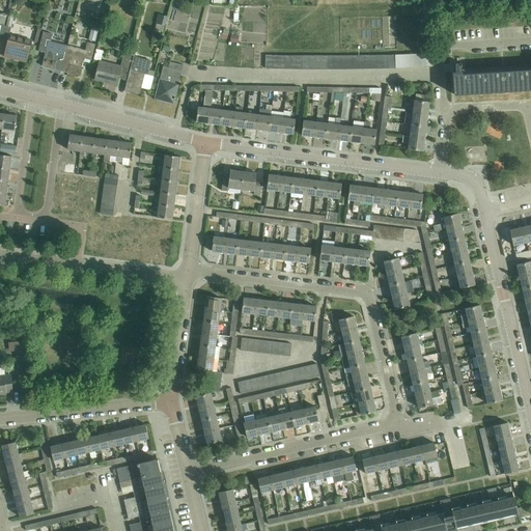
[(0,9),(0,18),(8,20),(9,9),(0,8),(0,9)]
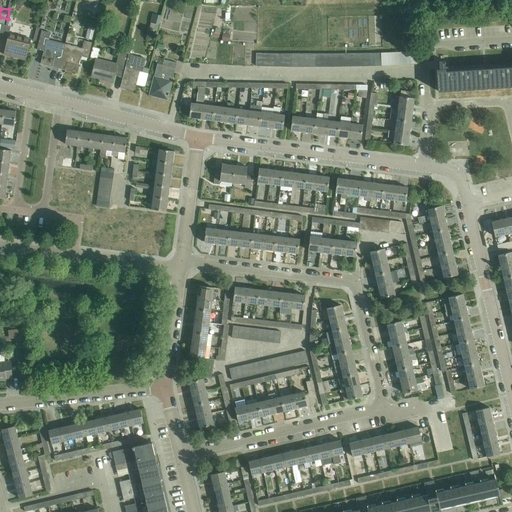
[(94,35),(98,23),(91,22),(88,33),(94,35)]
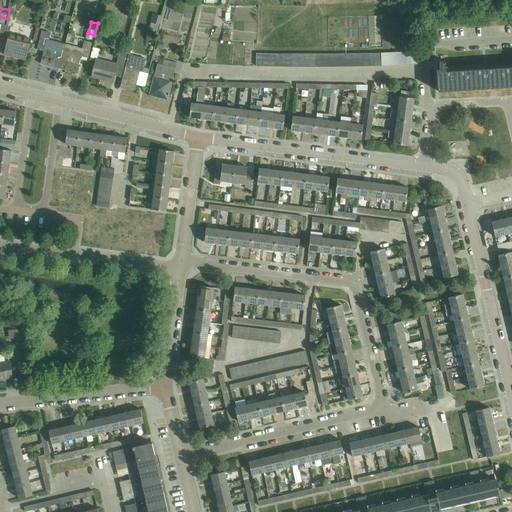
[(4,25),(1,38),(7,40),(4,55),(26,60),(31,40),(9,34),(11,26),(4,25)]
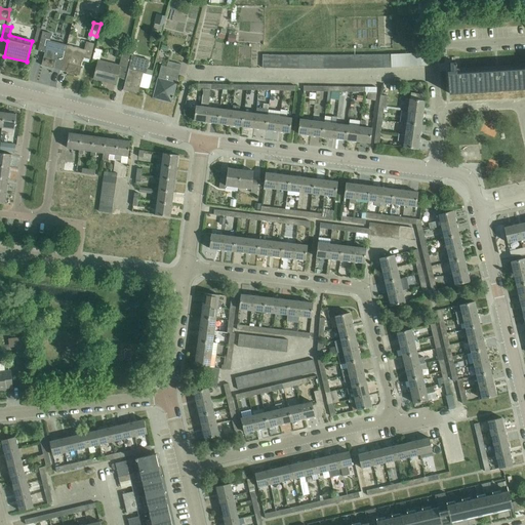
[(59,70),(61,70),(67,45),(50,41),(52,34),(43,32),(38,51),(45,52),(42,66),(54,69),(54,68),(59,69),(59,70)]
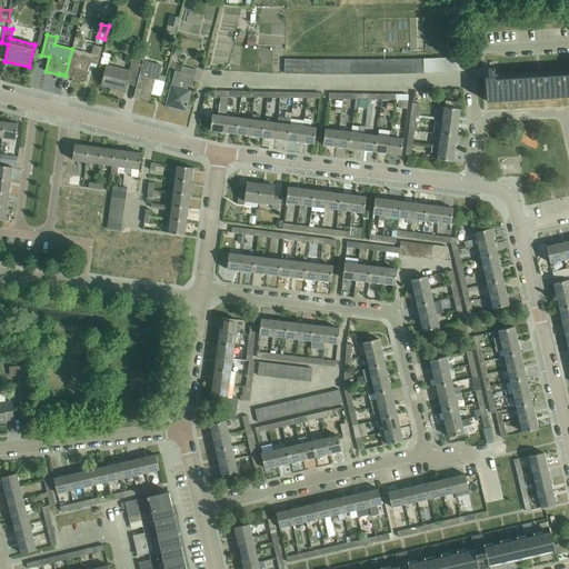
[(72,49),(66,76),(86,81),(90,62),(98,65),(102,48),(93,46),(91,55),(72,49)]
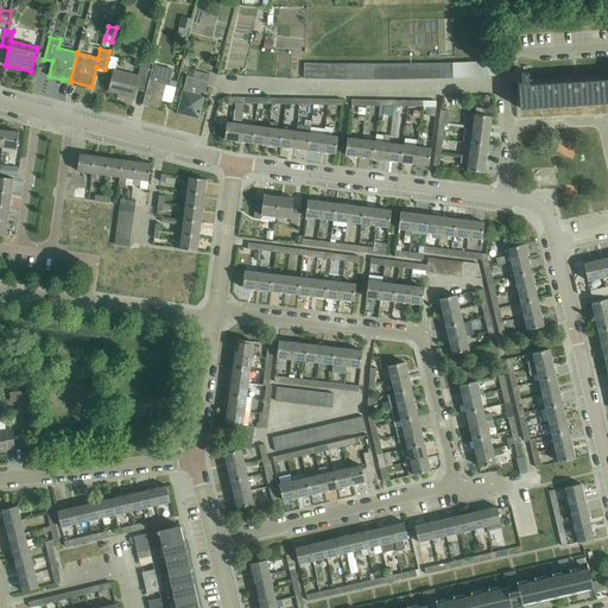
[(495,61),(451,63),(453,78),(495,76),(495,61)]
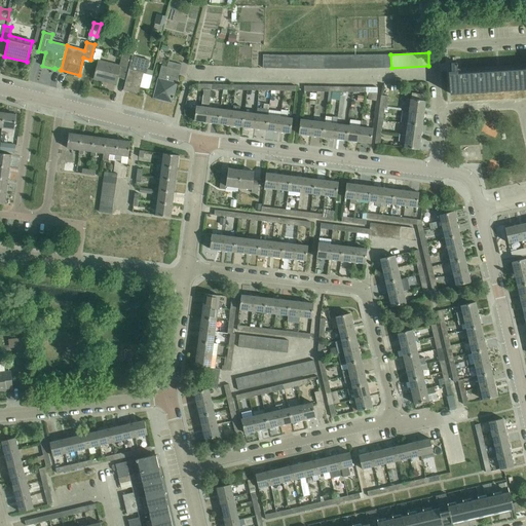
[(117,77),(122,78),(127,55),(122,53),(119,67),(99,61),(95,79),(115,84),(117,77)]
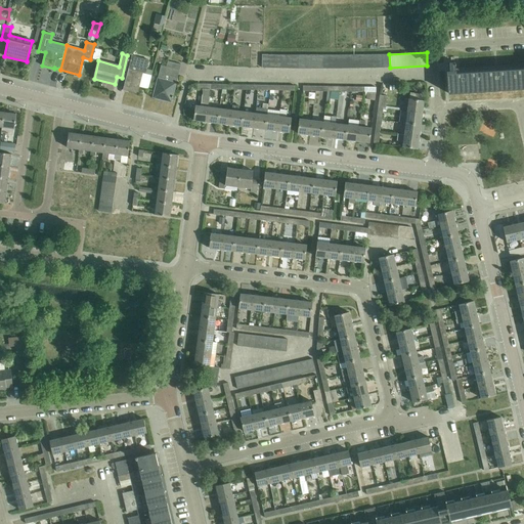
[(122,78),(126,79),(123,90),(137,94),(139,86),(148,89),(151,76),(145,74),(148,60),(127,55),(122,78)]
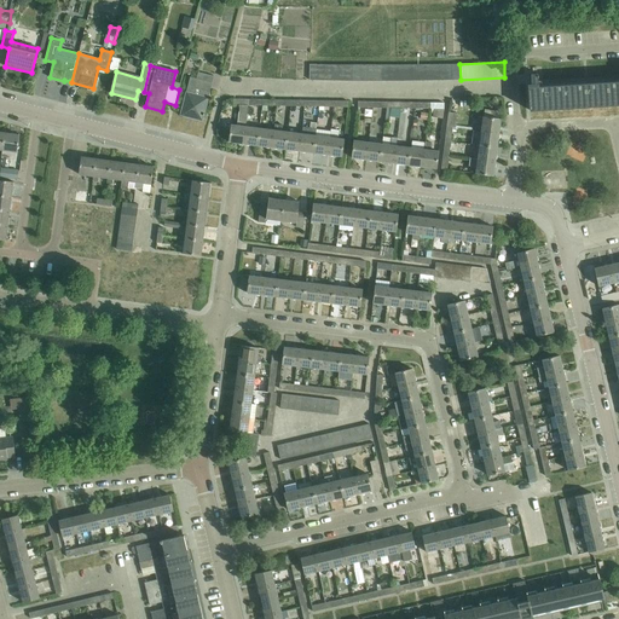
[(180,116),(202,121),(214,76),(198,73),(197,79),(190,77),(180,116)]
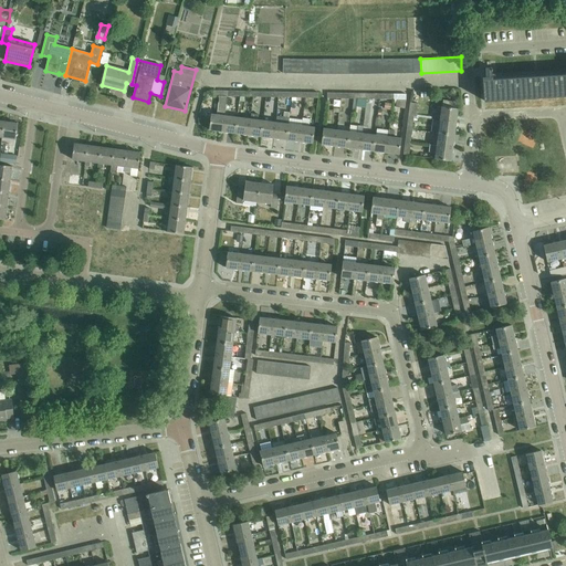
[(483,77),(484,102),(565,95),(565,74),(502,80),(502,76),(492,77),(492,67),(485,67),(486,77),(483,77)]
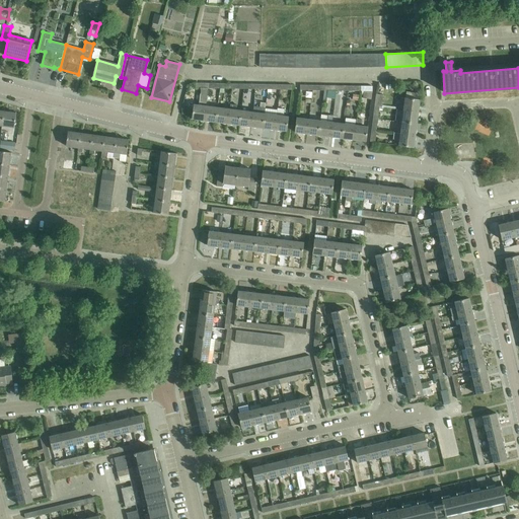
[(208,89),(208,84),(196,83),(196,89),(200,89),(201,91),(199,106),(194,105),(192,120),(204,121),(206,106),(208,95),(208,89)]
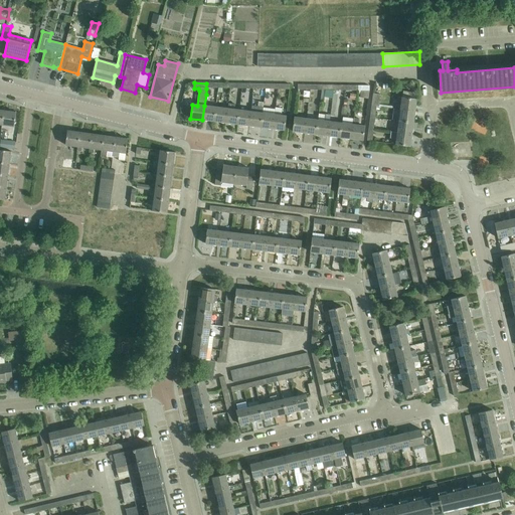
[(322,86),(321,91),(322,91),(320,103),(326,104),(326,98),(332,99),(333,91),(333,86),(322,86)]
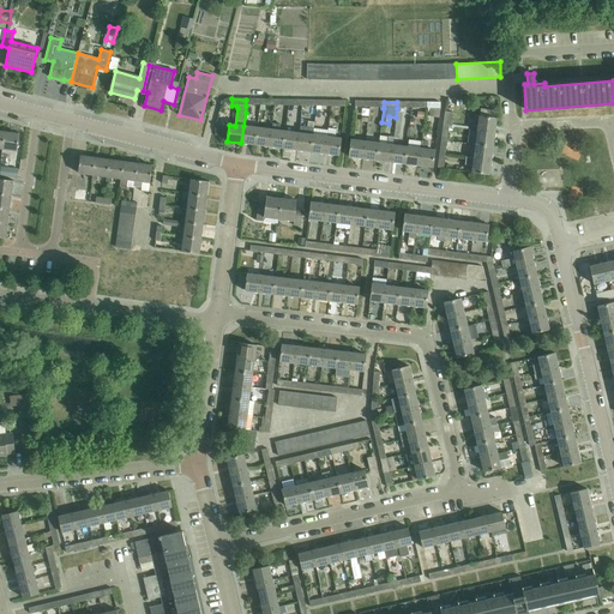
[(440,103),(426,102),(426,109),(431,109),(429,118),(439,119),(440,109),(440,103)]
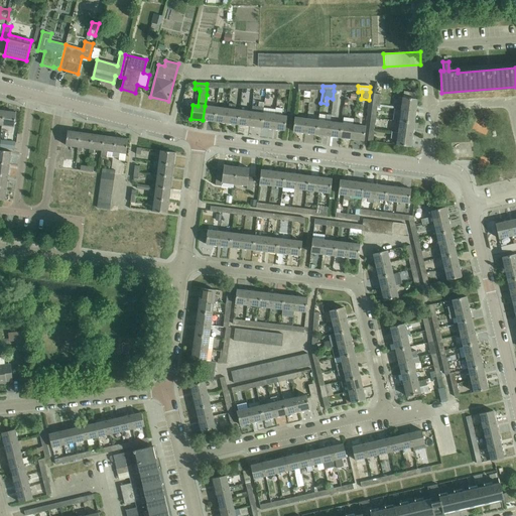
[(416,94),(404,92),(403,98),(398,97),(396,109),(401,110),(415,112),(417,100),(415,100),(416,94)]
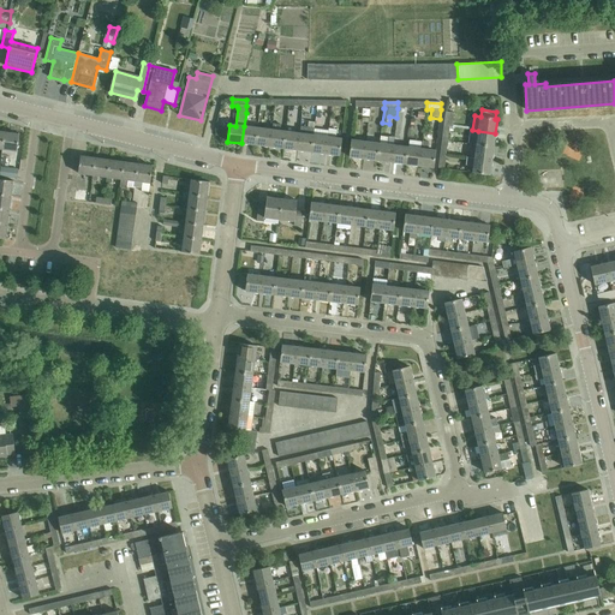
[(446,112),(443,126),(449,127),(452,127),(454,113),(446,112)]
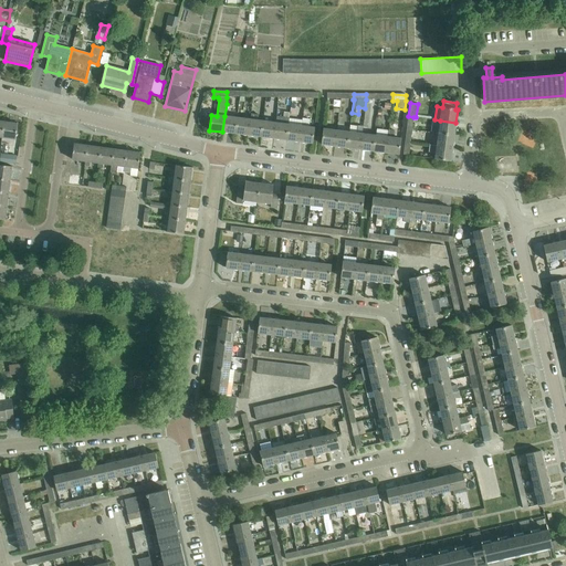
[(248,135),(261,137),(262,122),(259,121),(259,115),(252,114),(251,119),(250,119),(248,135)]
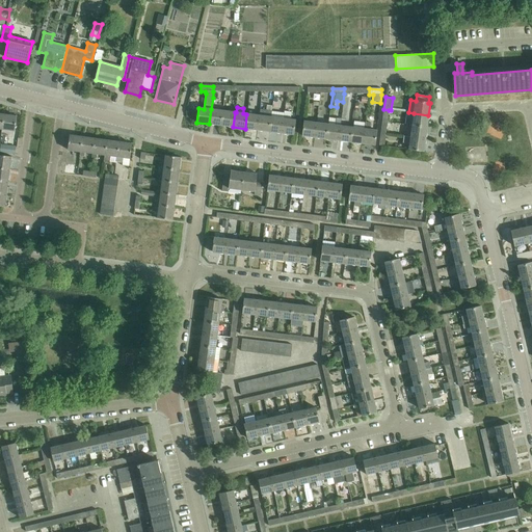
[(209,124),(220,126),(222,111),(211,109),(209,124)]
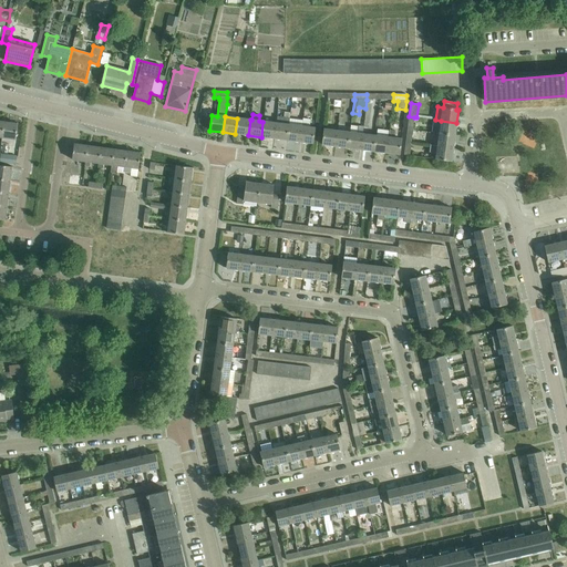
[(274,138),(287,141),(289,125),(290,117),(278,116),(277,123),(276,123),(274,138)]
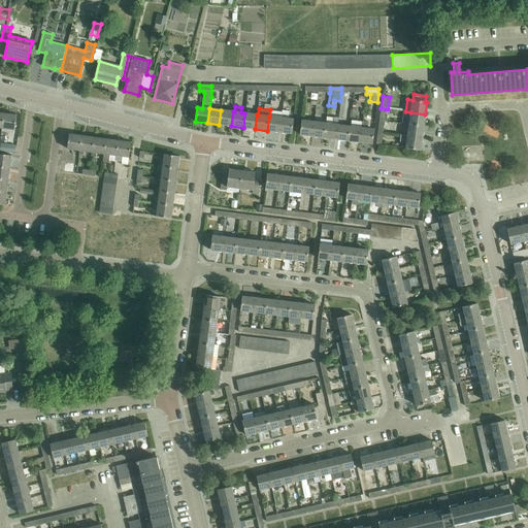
[(219,125),(231,126),(233,111),(221,110),(219,125)]
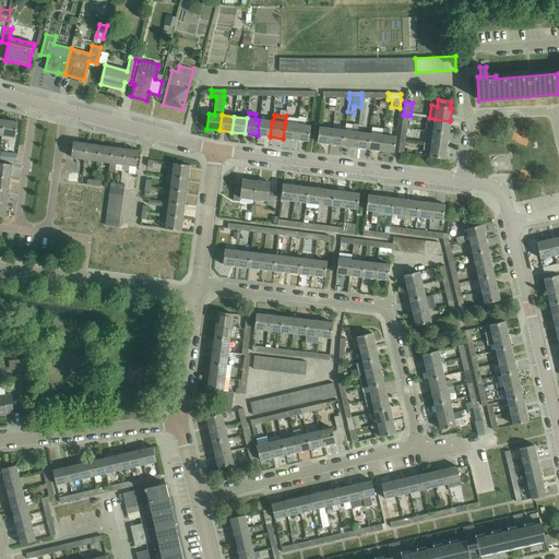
[(298,125),(296,140),(309,142),(310,127),(306,126),(307,118),(298,117),(298,125)]
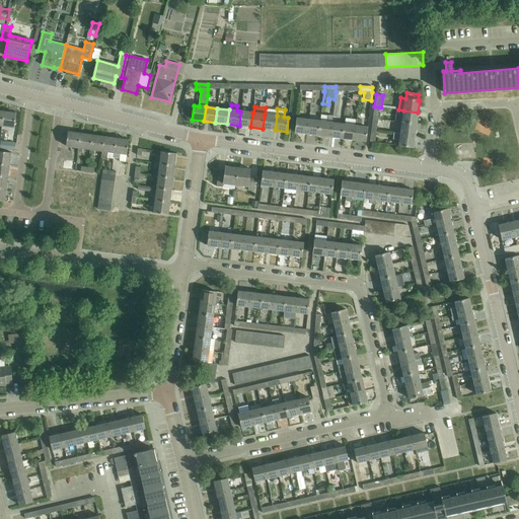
[(396,109),(395,117),(402,118),(402,122),(416,124),(418,113),(403,110),(398,109),(396,109)]
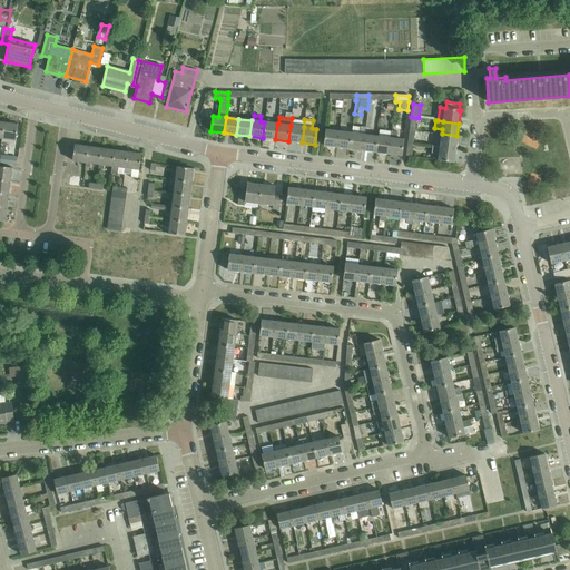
[(5,123),(2,138),(16,140),(18,125),(5,123)]
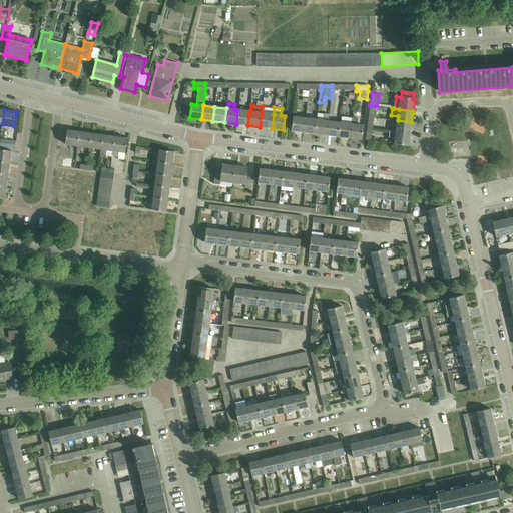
[(236,124),(247,125),(249,111),(237,110),(236,124)]
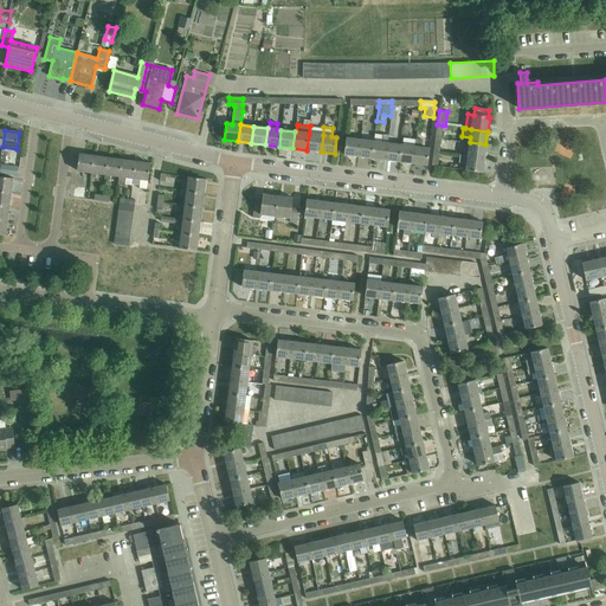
[(307,150),(321,152),(323,135),(309,134),(307,150)]
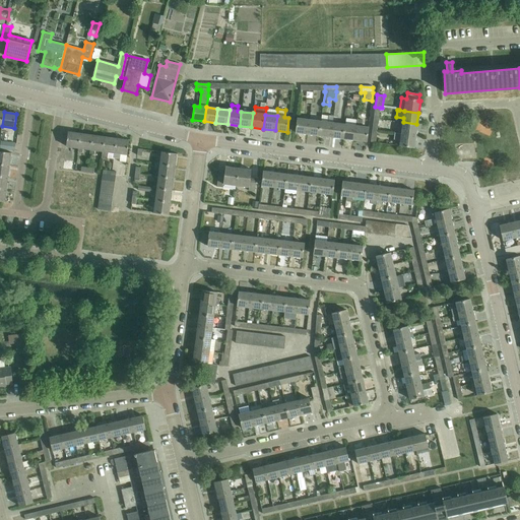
[(321,122),(319,136),(331,137),(332,123),(333,117),(328,116),(327,123),(321,122)]
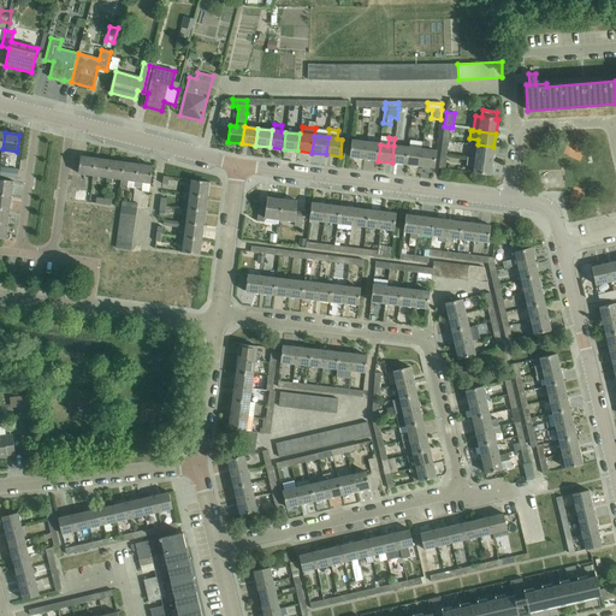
[(349,158),(363,159),(366,142),(351,141),(349,158)]
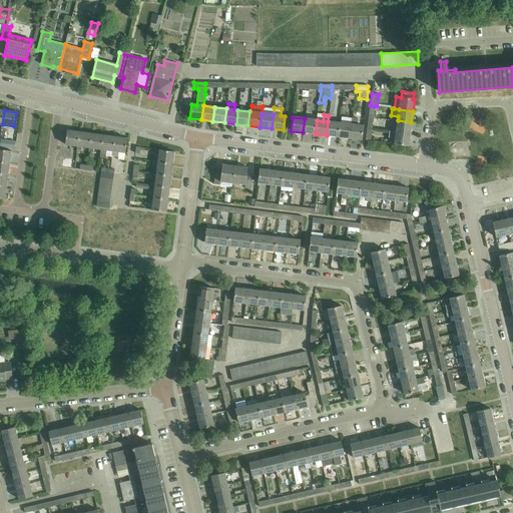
[(303,132),(315,134),(317,120),(305,118),(303,132)]
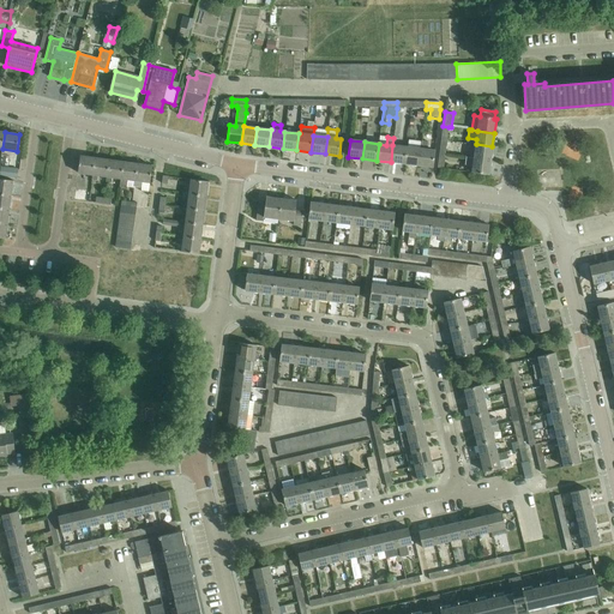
[(421,149),(419,166),(433,168),(434,151),(427,150),(428,143),(421,142),(421,149)]
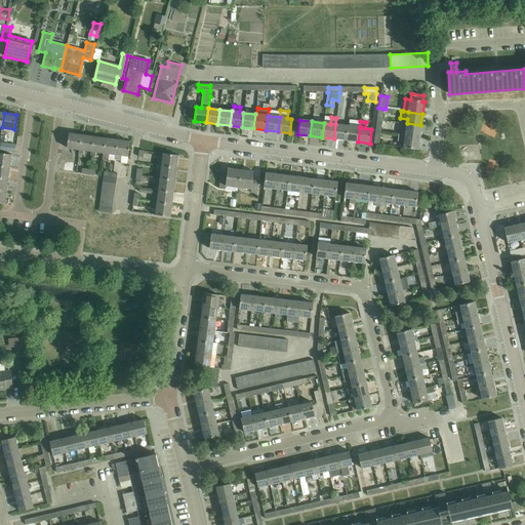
[(405,135),(419,137),(420,125),(407,123),(405,135)]
